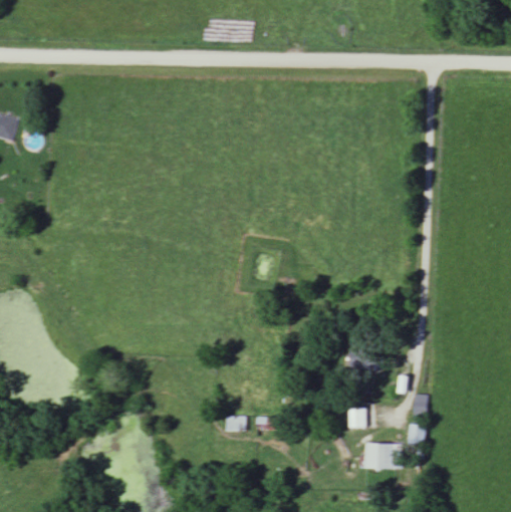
[(0,138),(10,141),(16,118),(0,113),(0,138)]
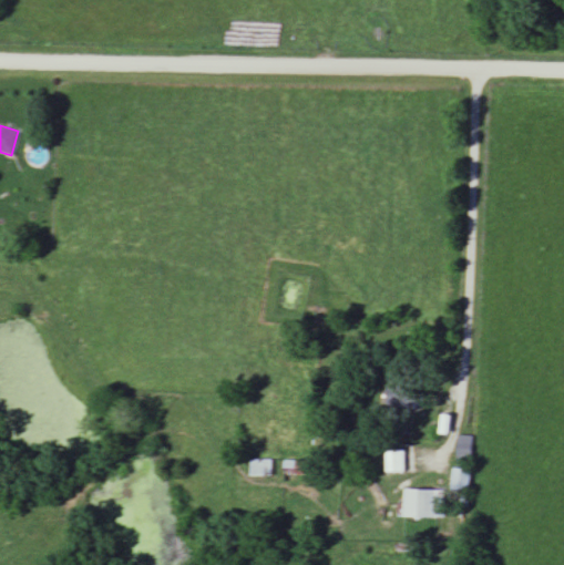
[(418,408),(418,387),(383,387),(383,408),(418,408)]
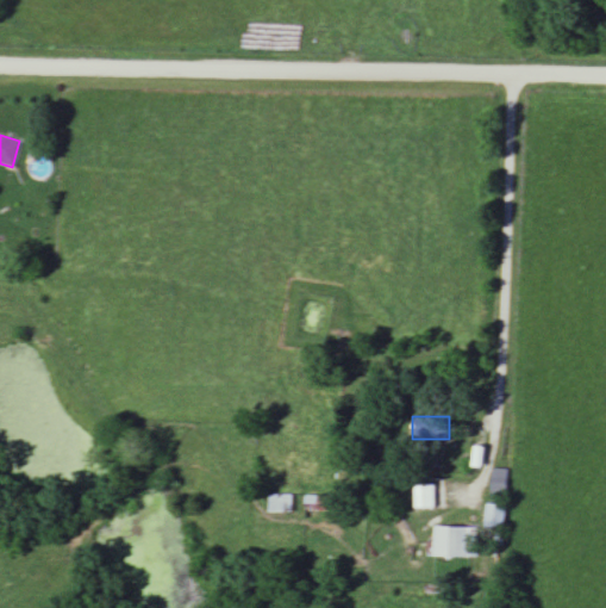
[(486,529),(504,531),(506,467),(488,467),(486,529)]
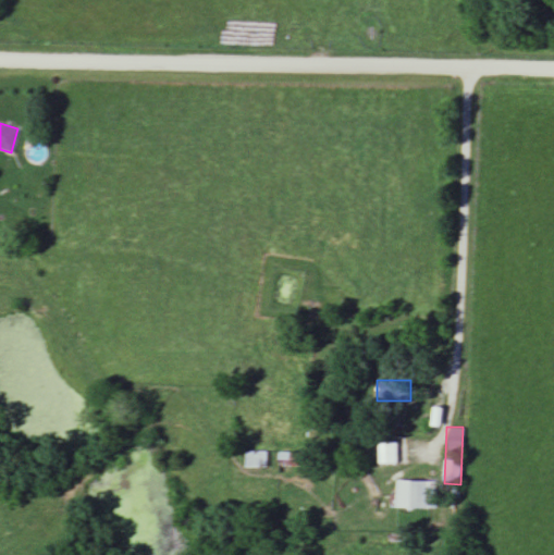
[(395,465),(395,441),(378,441),(378,465),(395,465)]
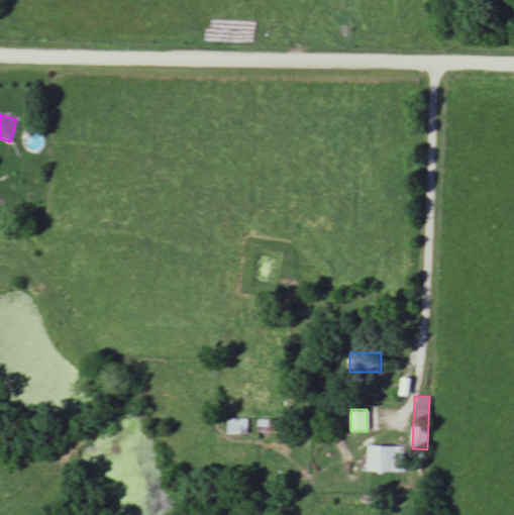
[(258,433),(278,433),(278,420),(258,420),(258,433)]
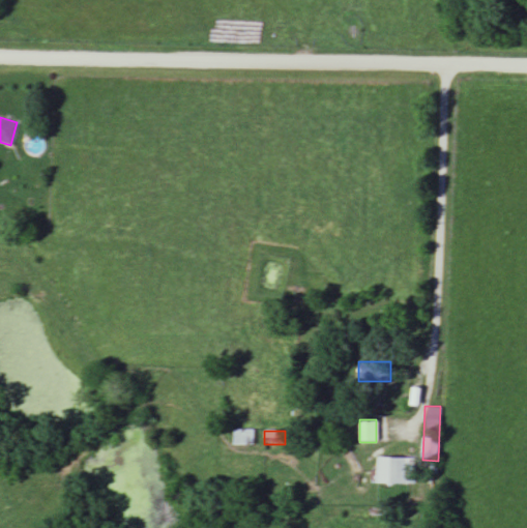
[(413,485),(413,458),(376,458),(376,485),(413,485)]
